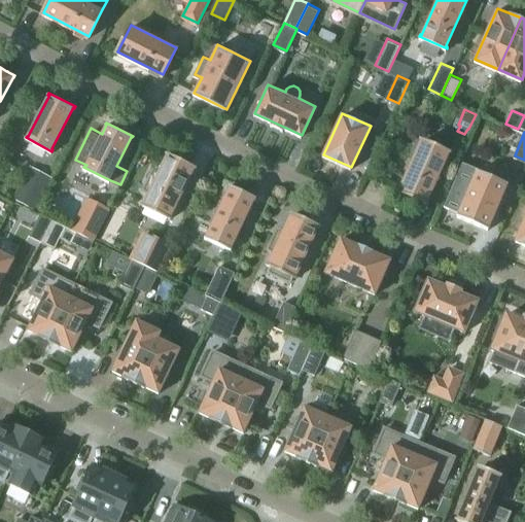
[(422,139),(401,185),(429,198),(450,150),(422,139)]
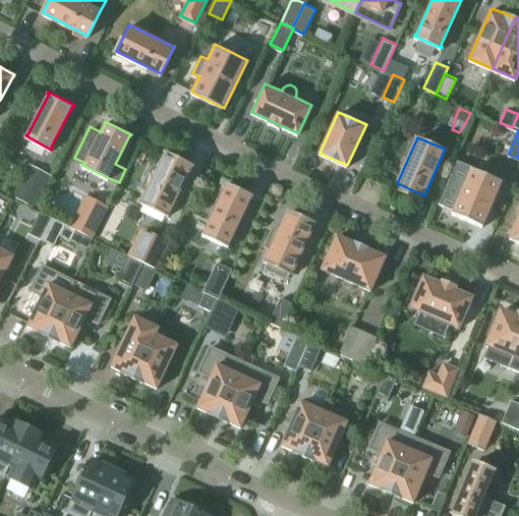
[(153,166),(143,185),(149,187),(142,201),(169,214),(191,169),(164,156),(158,169),(153,166)]
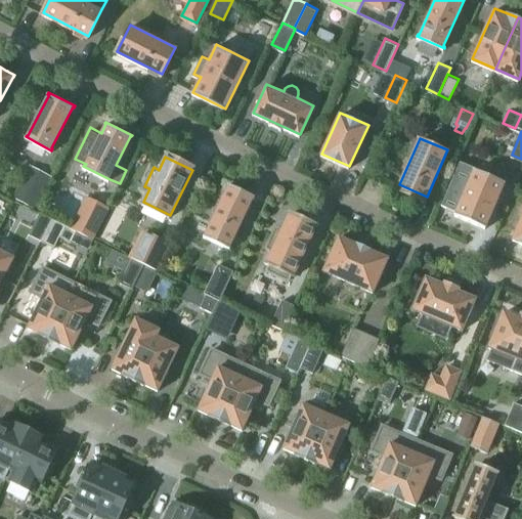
[(52,175),(31,164),(14,196),(36,206),(52,175)]
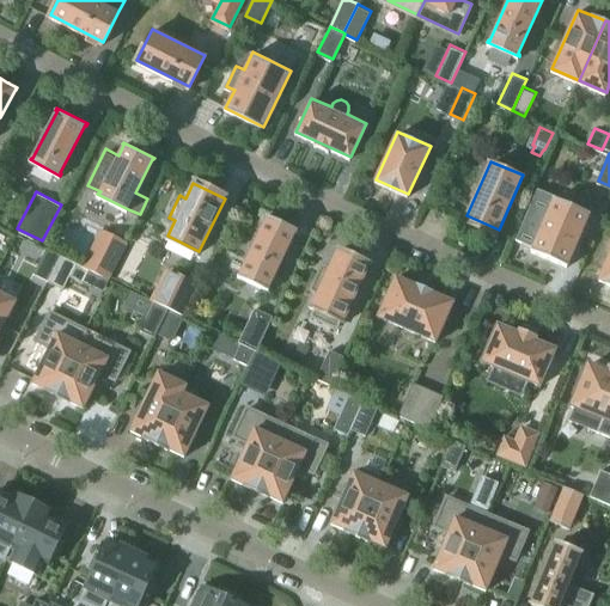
[(536,193),(517,237),(534,245),(532,249),(568,264),(591,210),(555,196),(553,200),(536,193)]
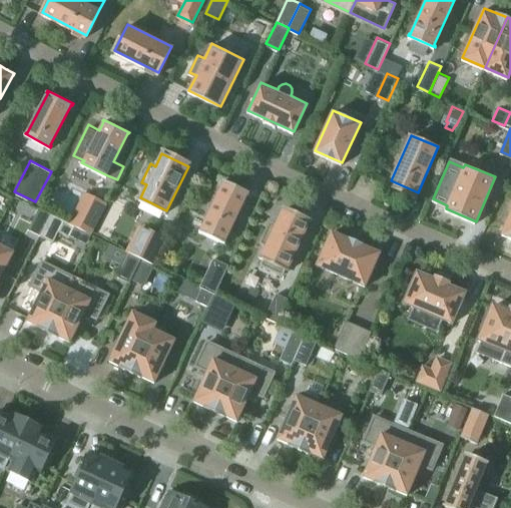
[(224,180),(201,228),(200,228),(199,229),(225,242),(226,240),(225,240),(248,191),(249,192),(249,190),(223,178),(223,180),(224,180)]
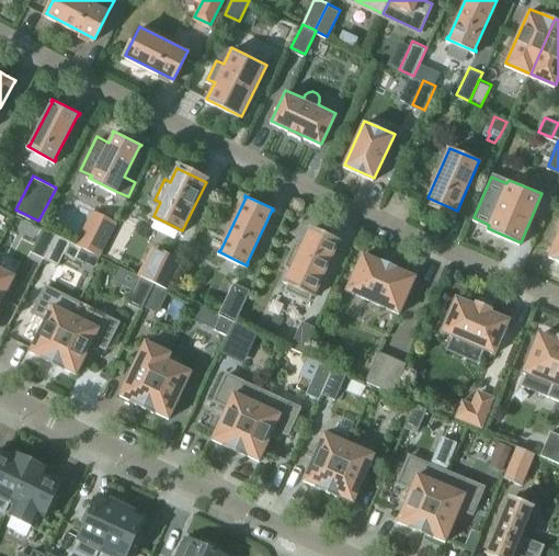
[(100,252),(117,218),(105,212),(88,247),(100,252)]
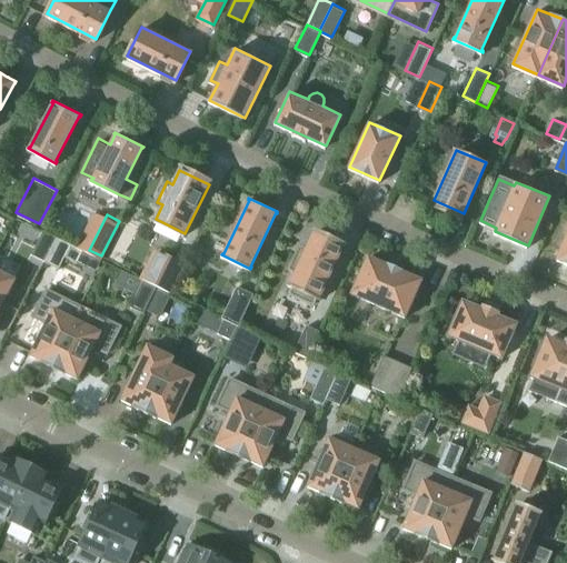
[(32,252),(46,259),(58,235),(43,228),(32,252)]
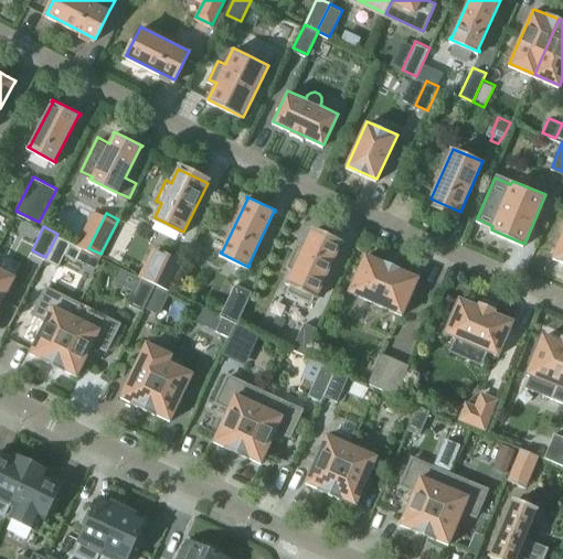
[(299,244),(289,265),(295,267),(288,281),(293,283),(290,289),(311,299),(314,293),(318,294),(340,245),(311,232),(305,246),(299,244)]
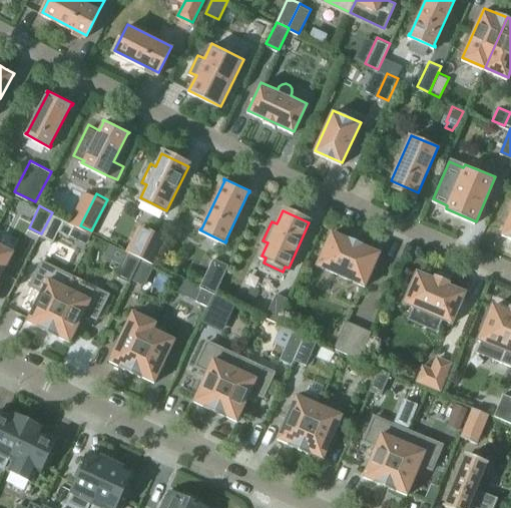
[(510,211),(502,232),(510,235),(510,211)]
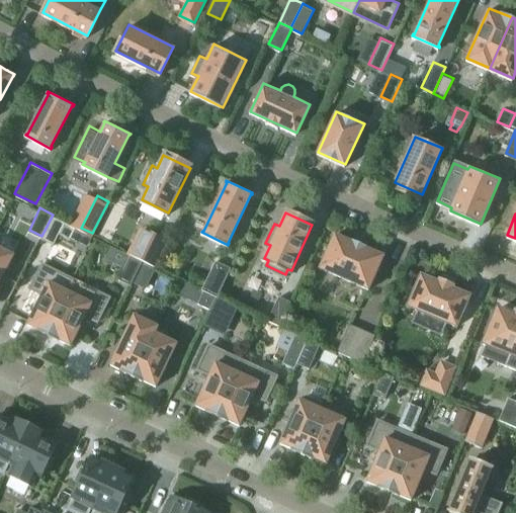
[(53,215),(41,236),(54,242),(60,232),(70,237),(76,226),(53,215)]
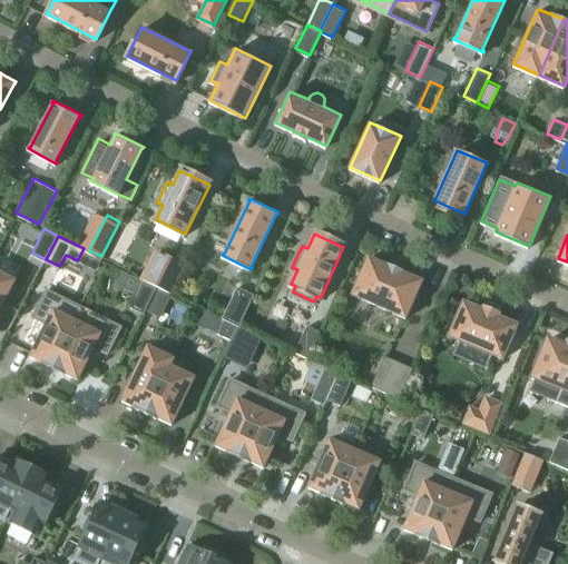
[(0,307),(16,278),(15,277),(21,264),(0,251),(0,307)]
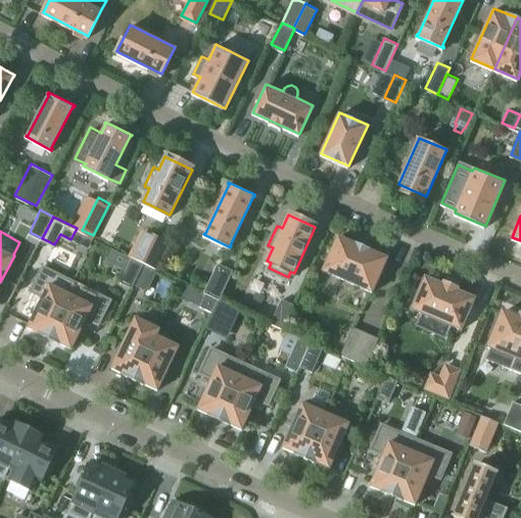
[(156,233),(142,261),(156,268),(170,240),(156,233)]
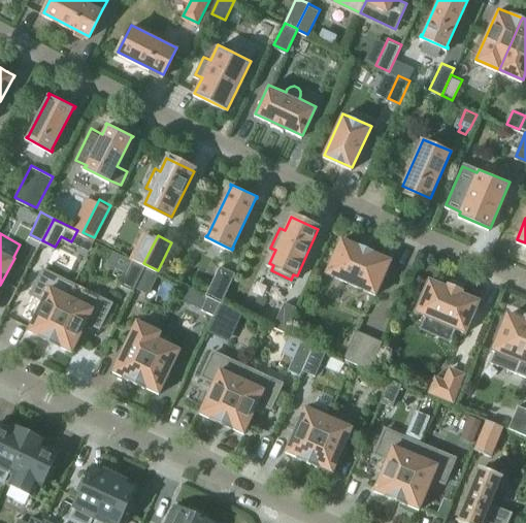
[(374,292),(376,293),(377,291),(376,291),(390,261),(391,261),(391,259),(389,258),(373,251),(373,250),(360,244),(360,246),(343,238),(343,237),(341,237),(341,238),(341,239),(328,269),(327,271),(329,272),(329,271),(374,292)]
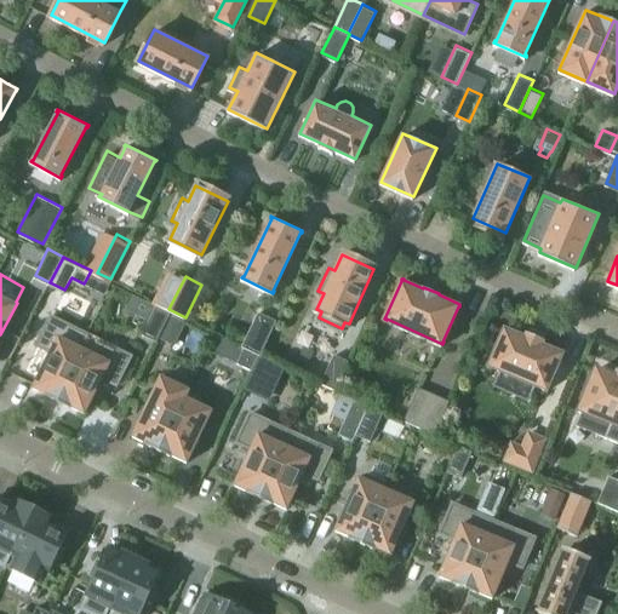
[(171,310),(158,304),(143,332),(158,339),(171,310)]
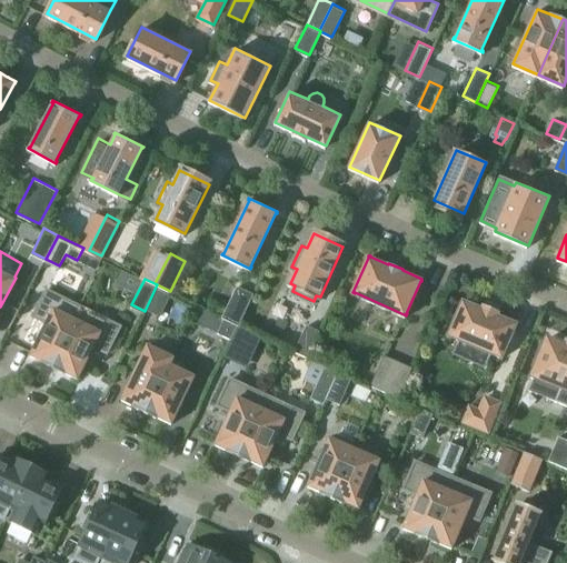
[(238,284),(222,315),(239,323),(255,292),(238,284)]
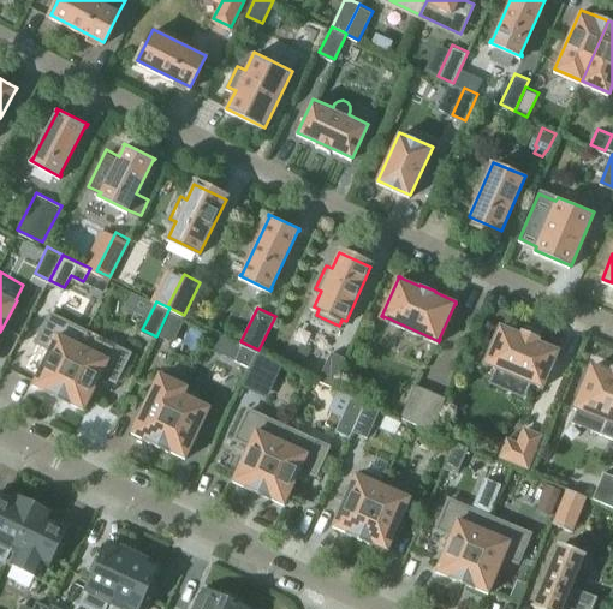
[(55,389),(60,393),(91,330),(52,311),(37,340),(52,347),(34,382),(48,389),(54,393),(55,389)]
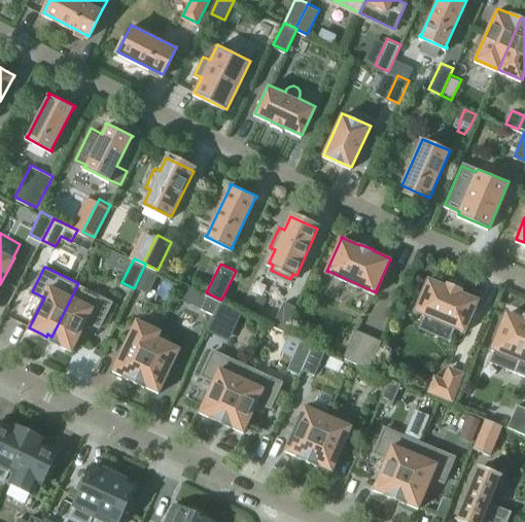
[(158,272),(146,267),(137,285),(148,290),(158,272)]
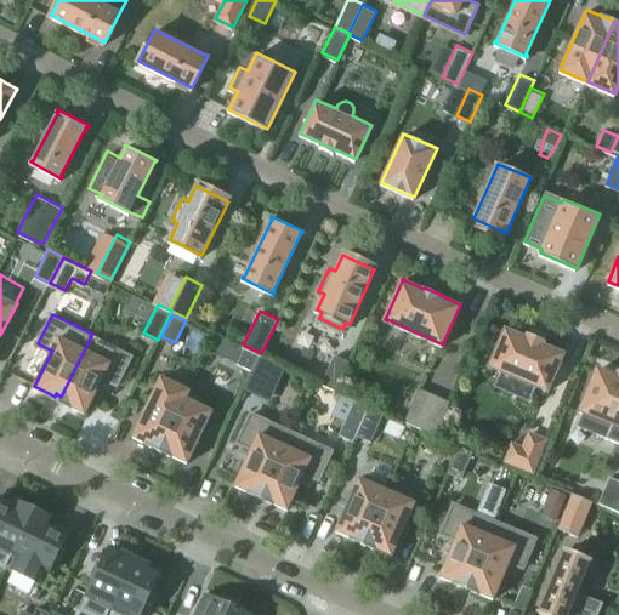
[(526,336),(506,328),(490,364),(549,388),(564,352),(544,343),(544,339),(528,331),(526,336)]
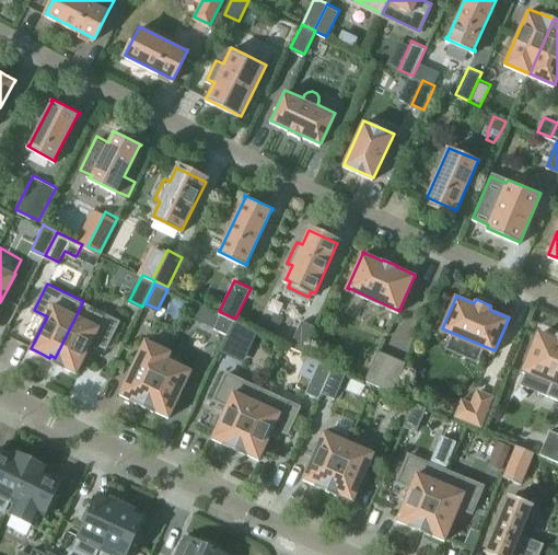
[(83,301),(55,358),(59,360),(58,362),(64,366),(64,365),(77,371),(93,339),(106,346),(119,319),(83,301)]
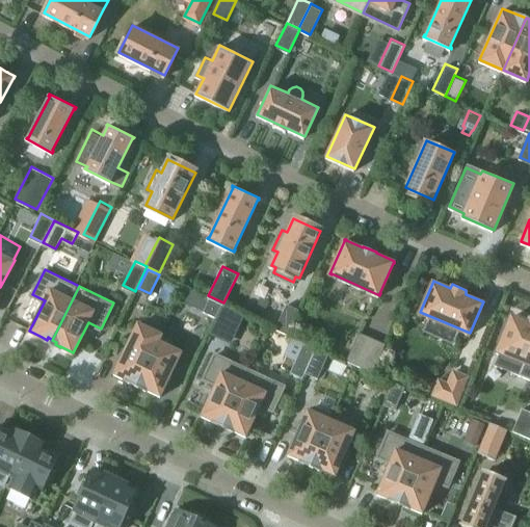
[(205,310),(216,315),(222,302),(210,297),(205,310)]
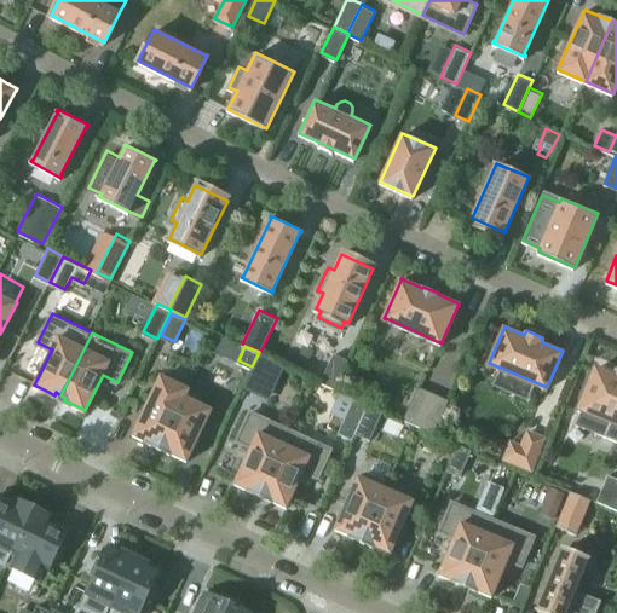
[(260,352),(244,383),(258,389),(272,359),(260,352)]
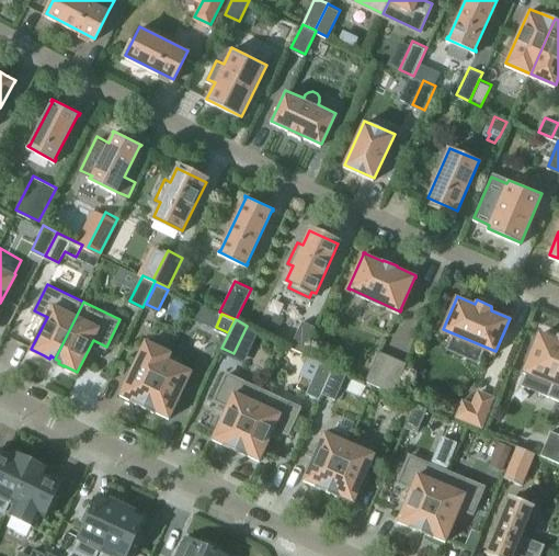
[(292,345),(304,351),(316,325),(304,319),(292,345)]
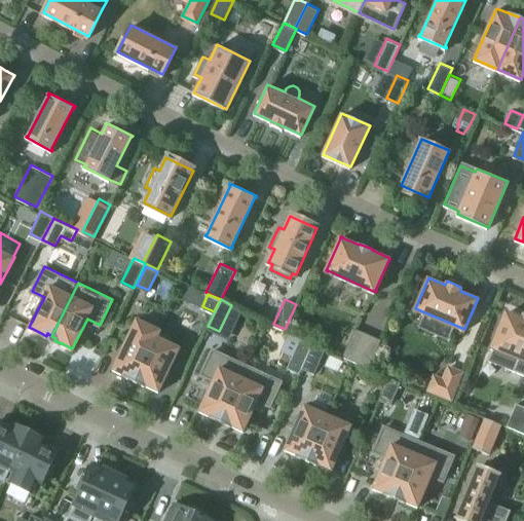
[(514,369),(523,372),(523,318),(506,311),(491,346),(493,347),(519,358),(515,367),(514,369)]
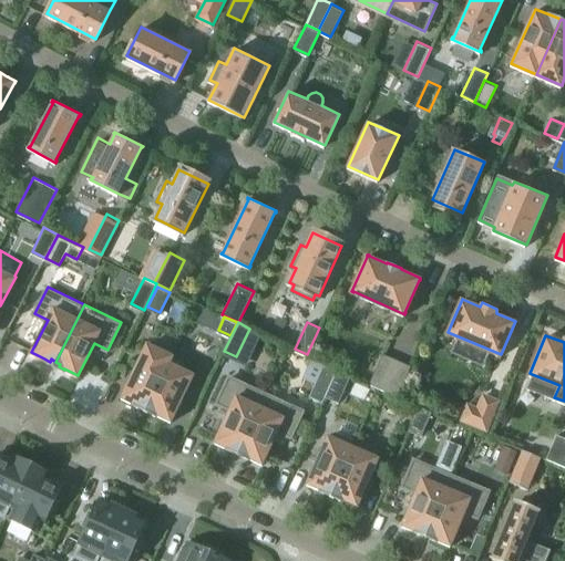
[(136,404),(146,409),(173,354),(147,342),(122,396),(136,403),(136,404)]
